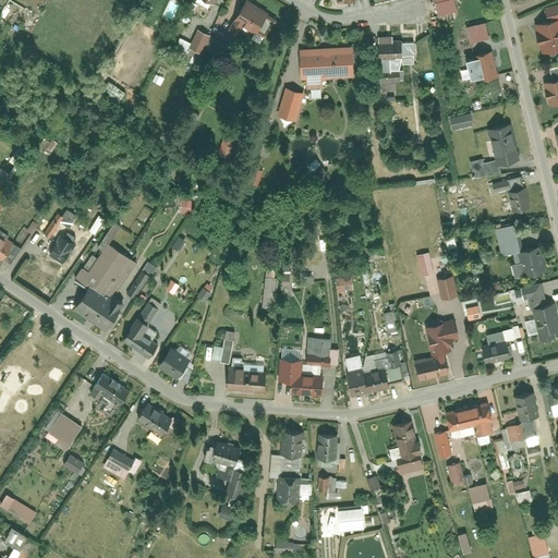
[(268,9),(252,0),(245,0),(233,21),(255,33),(268,9)]
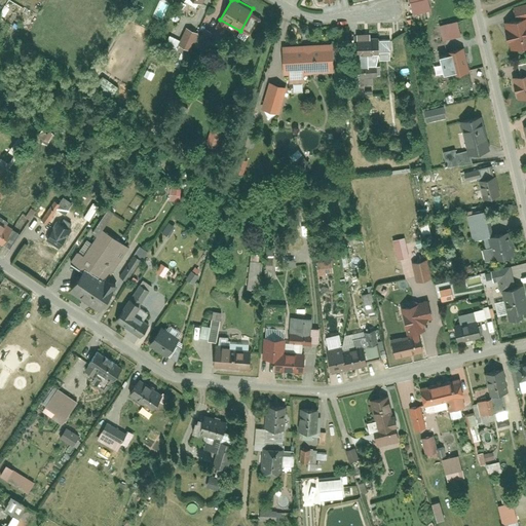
[(525,5),(516,8),(519,22),(525,20),(525,5)]
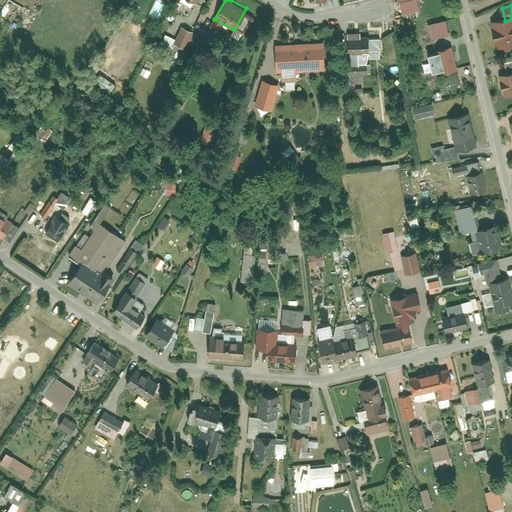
[(431,24),(436,39),(454,34),(450,19),(431,24)]
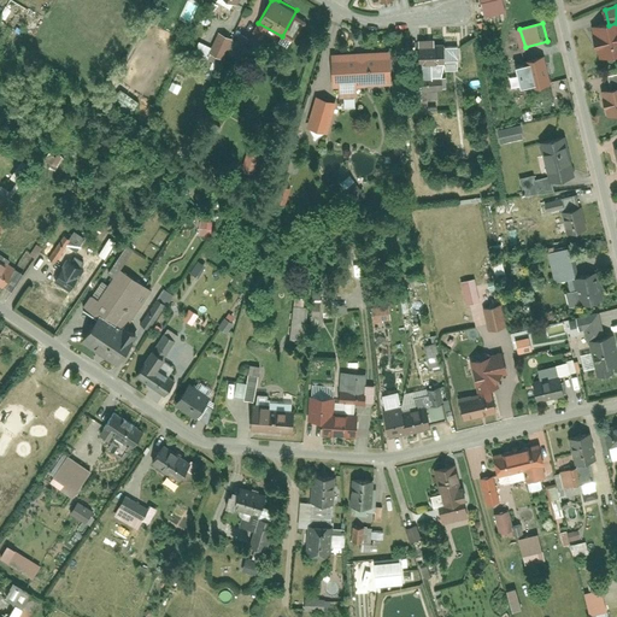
[(616,57),(616,25),(594,33),(603,62),(616,57)]
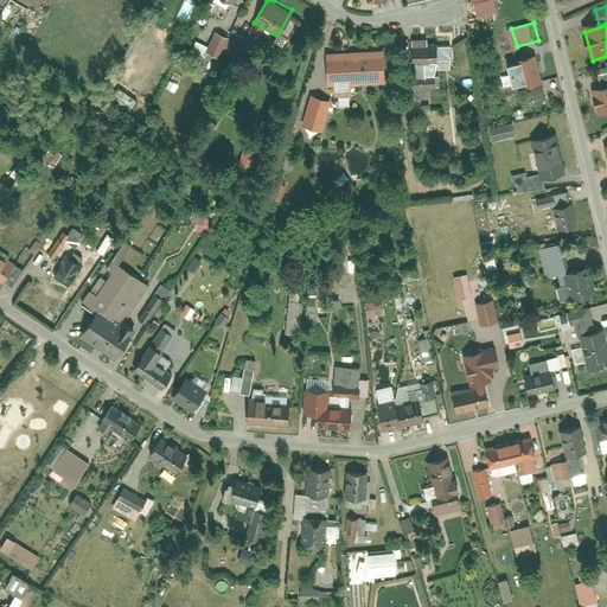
[(205,51),(219,57),(229,37),(215,30),(205,51)]
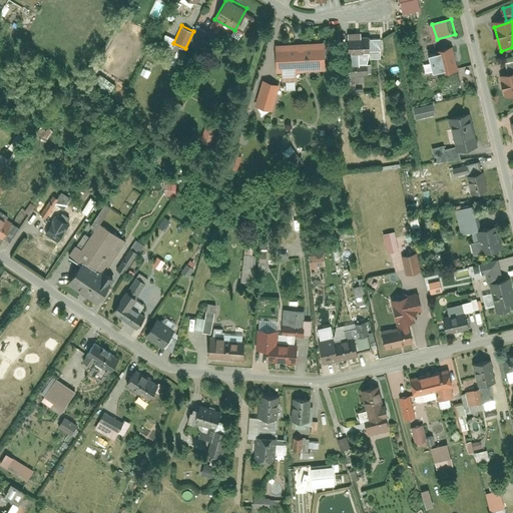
[(350,38),(350,54),(373,54),(373,38),(350,38)]
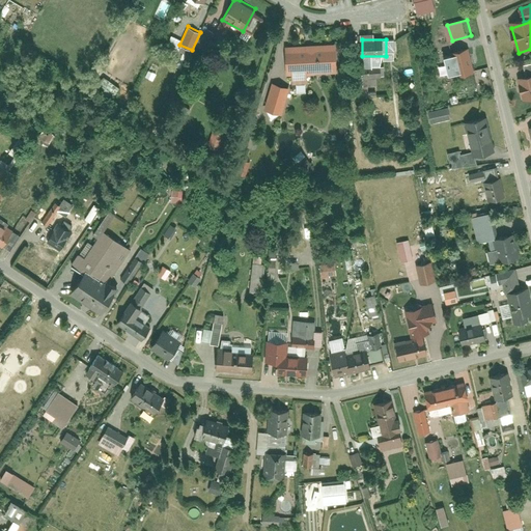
[(284,47),(286,77),(337,75),(335,45),(284,47)]
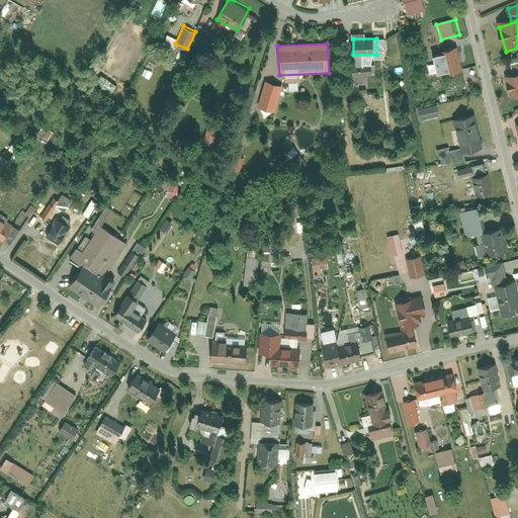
[(445,74),(461,70),(455,48),(440,52),(440,54),(433,56),(437,74),(445,72),(445,74)]
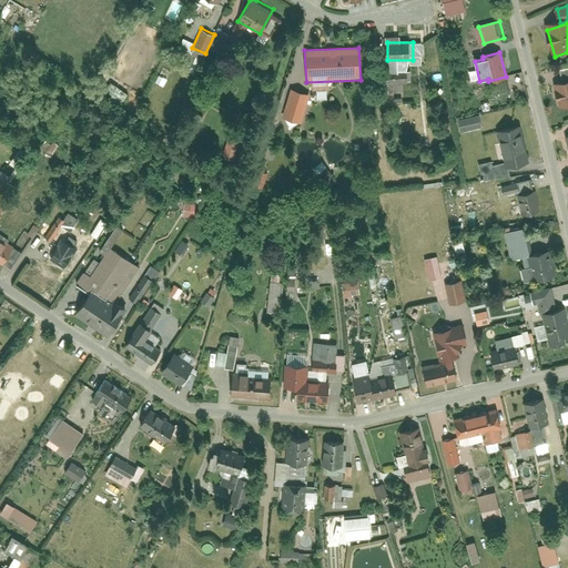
[(393,74),(393,92),(406,92),(406,82),(414,82),(414,74),(393,74)]
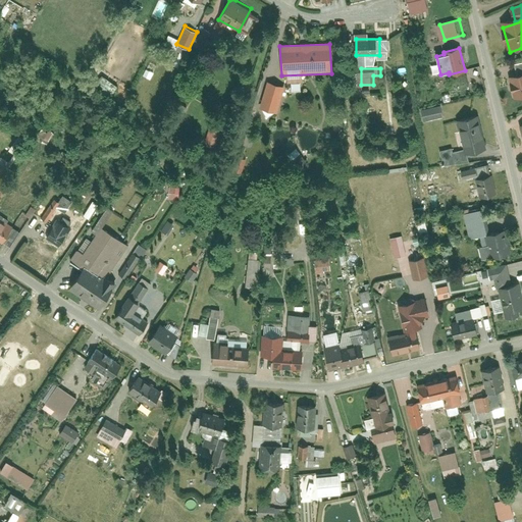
[(521,73),(511,76),(517,100),(521,99),(521,73)]
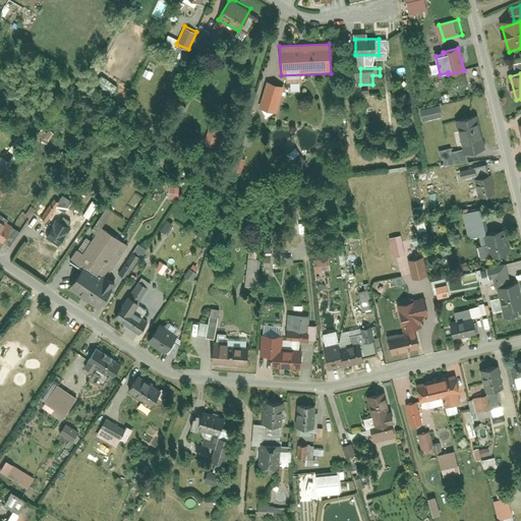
[(259,107),(278,111),(285,85),(267,80),(259,107)]
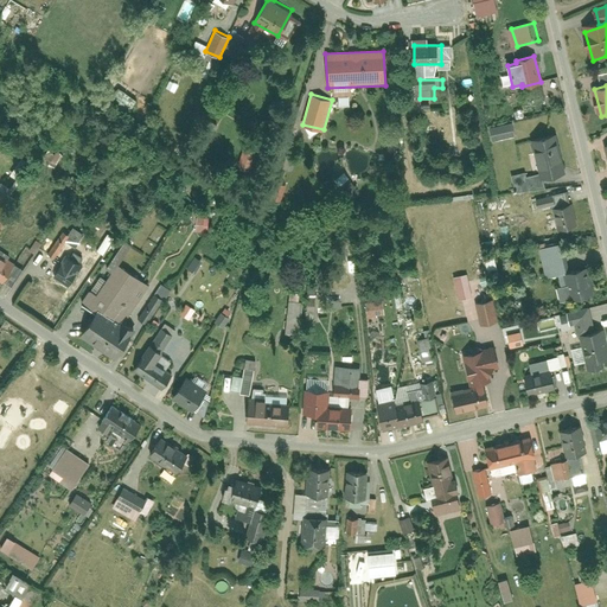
[(343,104),(353,106),(353,95),(343,95),(343,104)]
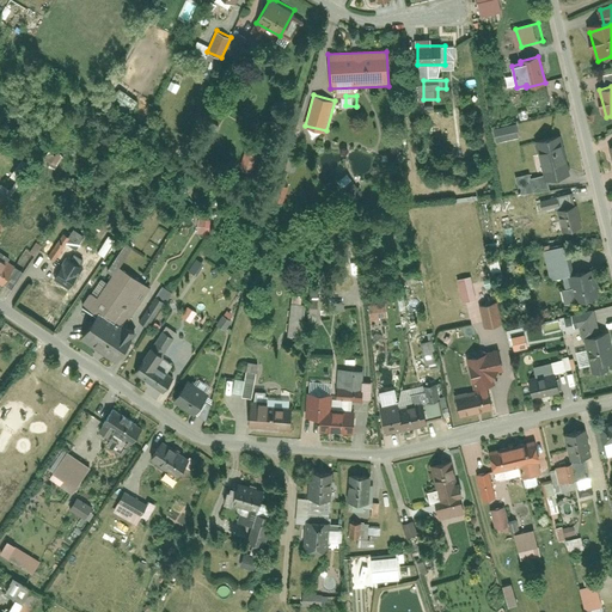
[(491,130),(494,145),(521,141),(520,127),(491,130)]
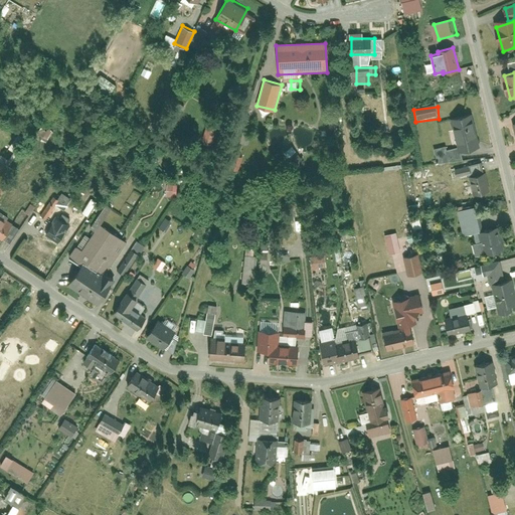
[(456,119),(462,152),(482,148),(475,115),(456,119)]
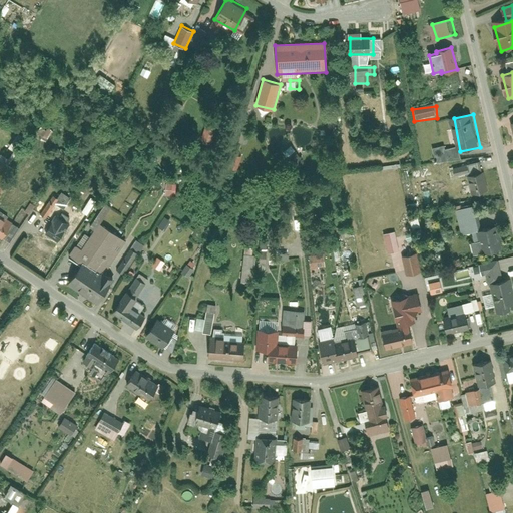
[(202,137),(212,140),(216,128),(206,124),(202,137)]
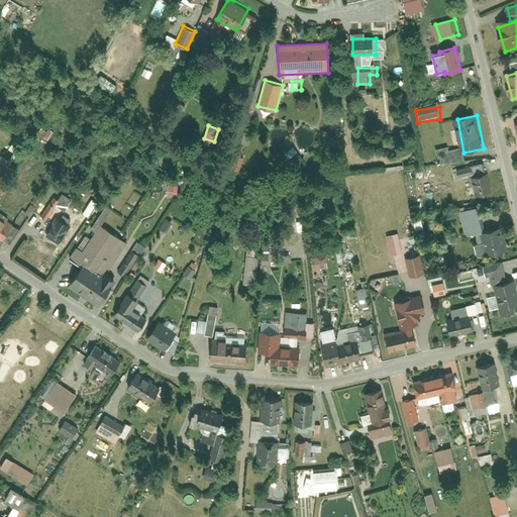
[(42,127),(39,137),(50,141),(54,130),(42,127)]
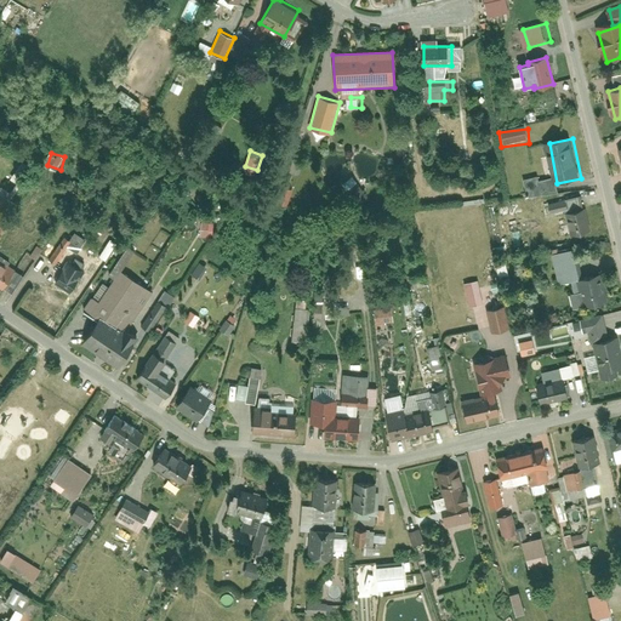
[(23,160),(16,181),(24,183),(32,164),(23,160)]
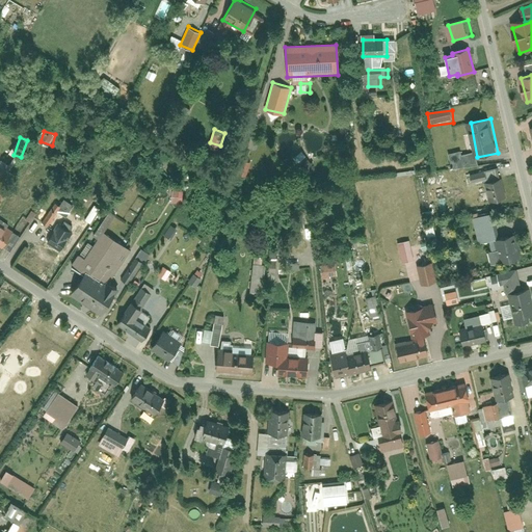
[(449,157),(451,170),(476,166),(474,154),(449,157)]
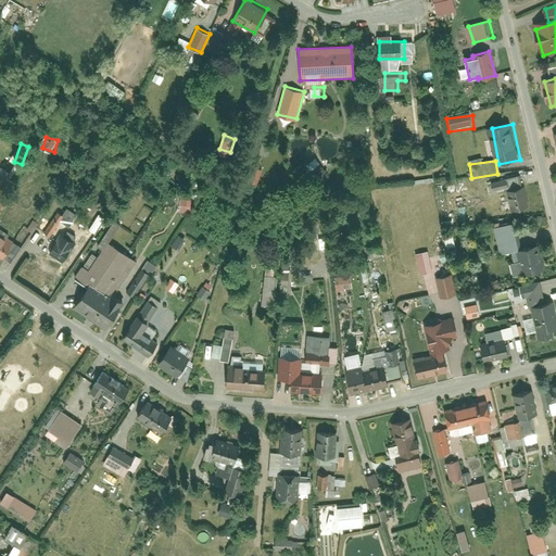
[(248,180),(258,182),(262,168),(251,165),(248,180)]
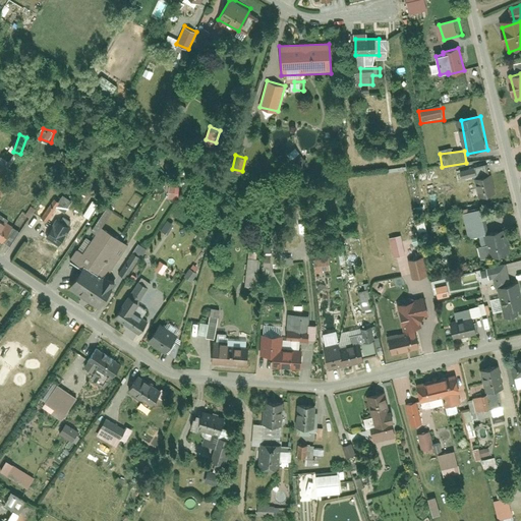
[(477,180),(480,199),(498,196),(495,177),(477,180)]
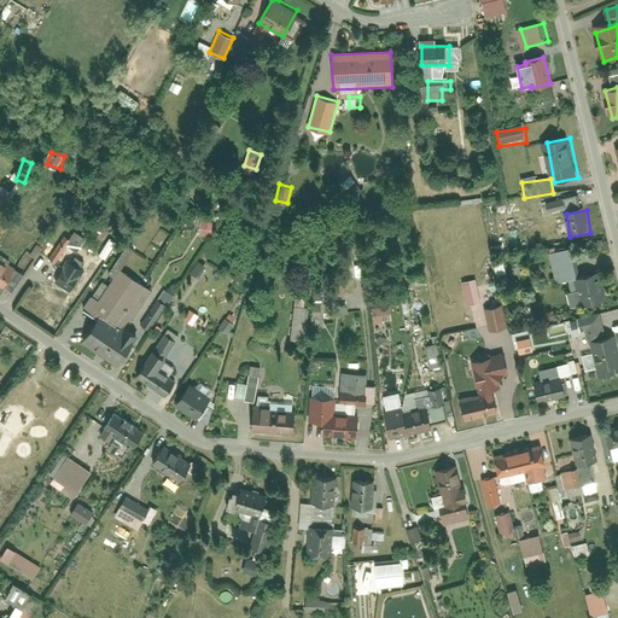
[(202,219),(200,234),(214,234),(215,220),(202,219)]
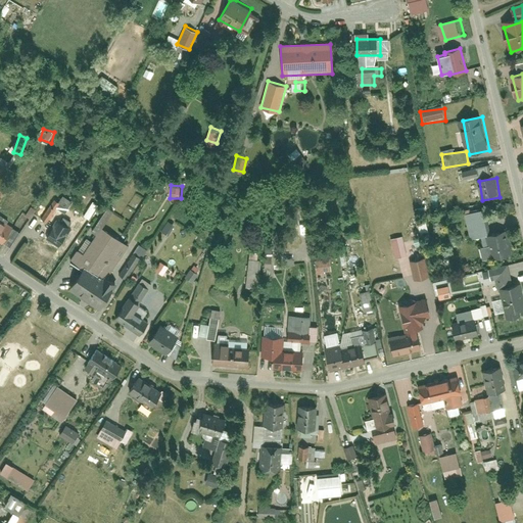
[(60,204),(58,206),(66,212),(75,201),(67,195),(60,204)]
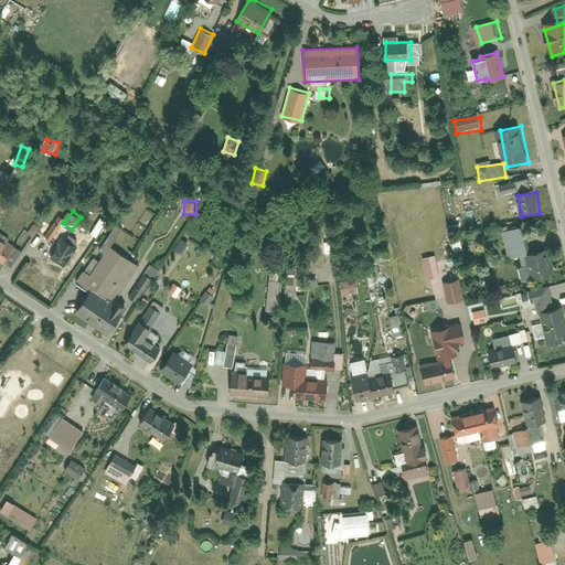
[(44,233),(51,238),(63,223),(65,221),(59,215),(44,233)]
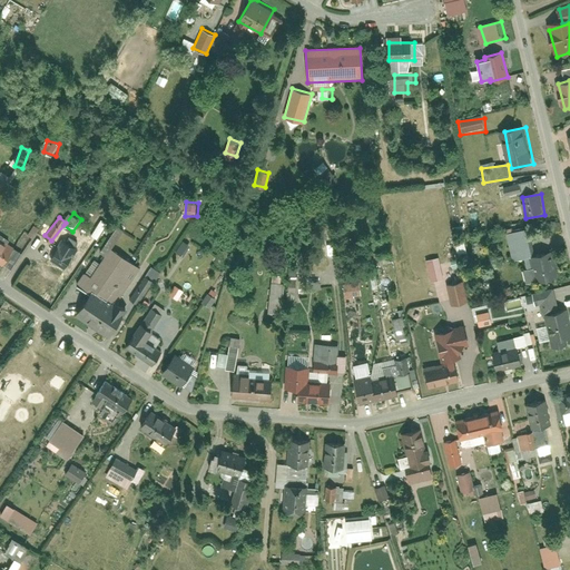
[(30,234),(35,237),(40,228),(37,225),(30,234)]
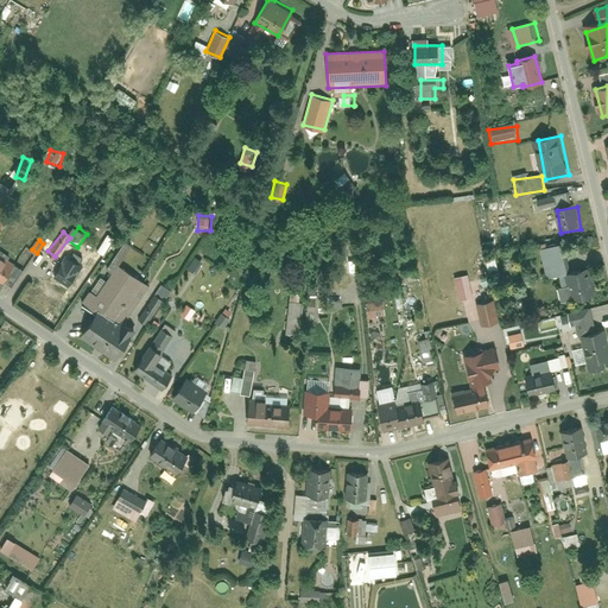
[(543,249),(548,278),(571,273),(565,245),(543,249)]
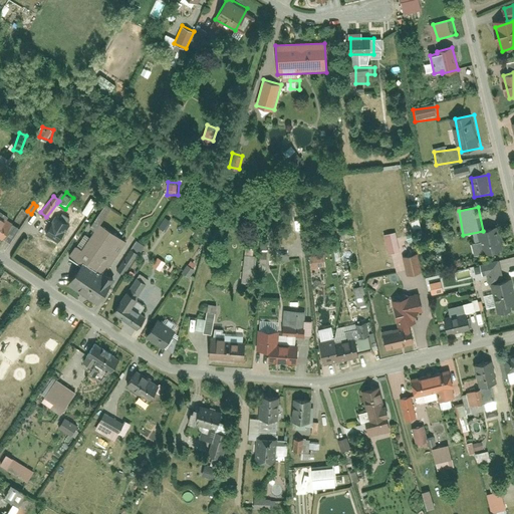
[(0,212),(0,238),(4,241),(16,224),(0,212)]
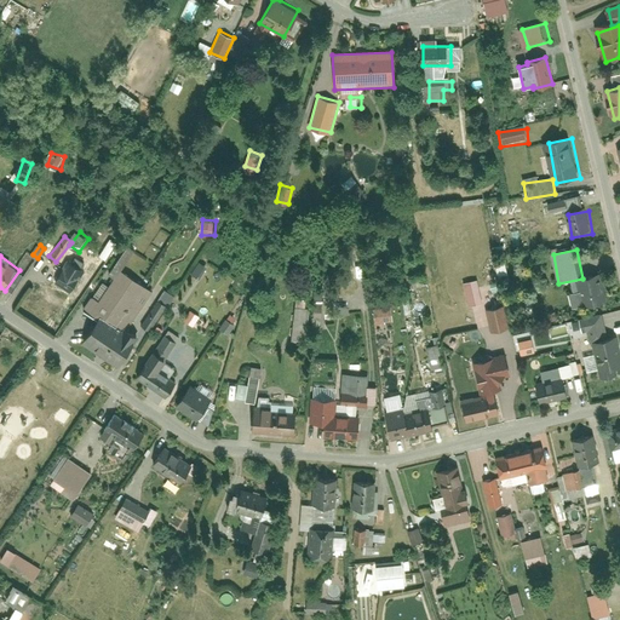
[(69,260),(58,280),(76,291),(87,271),(69,260)]
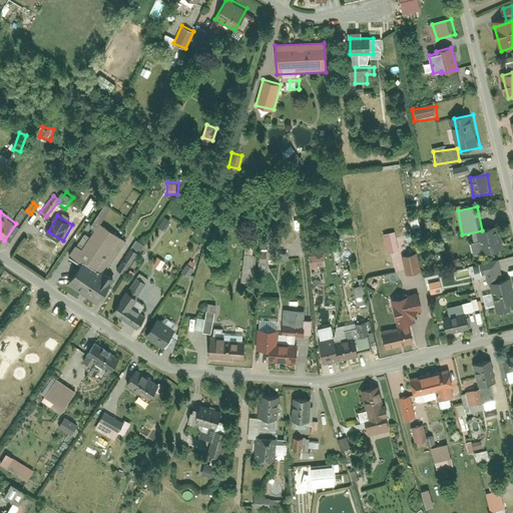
[(164,216),(162,227),(169,229),(171,218),(164,216)]
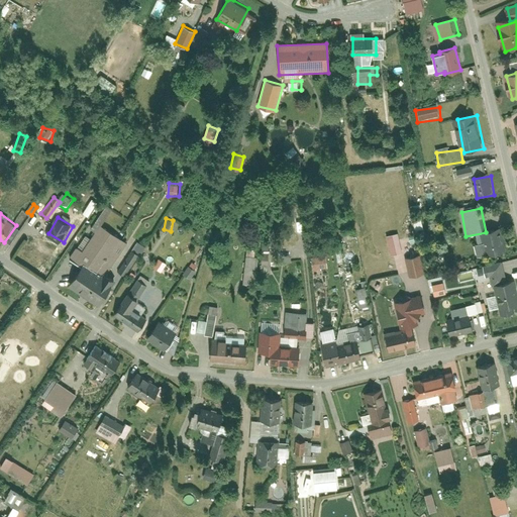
[(77,253),(109,276),(130,246),(98,224),(77,253)]
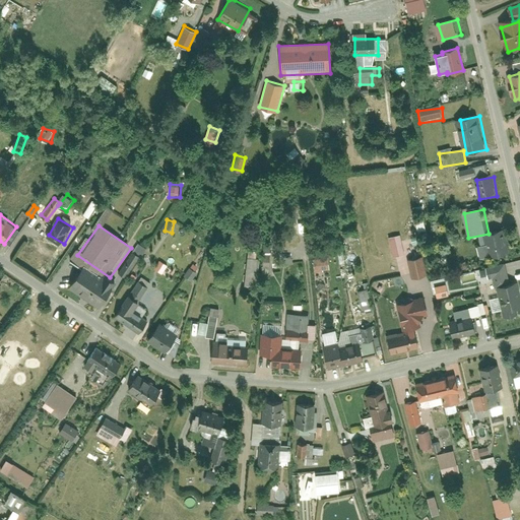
[(507,231),(485,236),(491,259),(512,254),(507,231)]
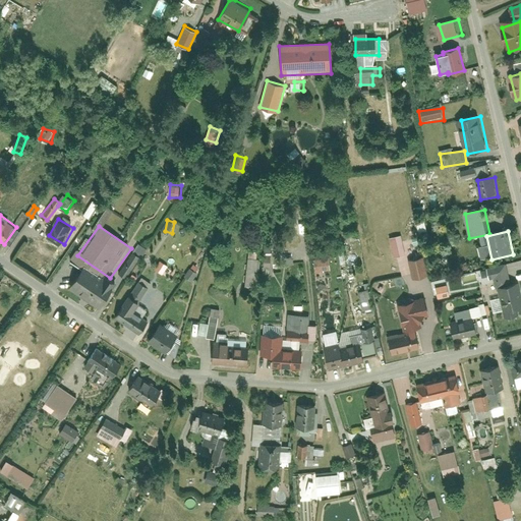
[(137,242),(132,251),(140,256),(146,247),(137,242)]
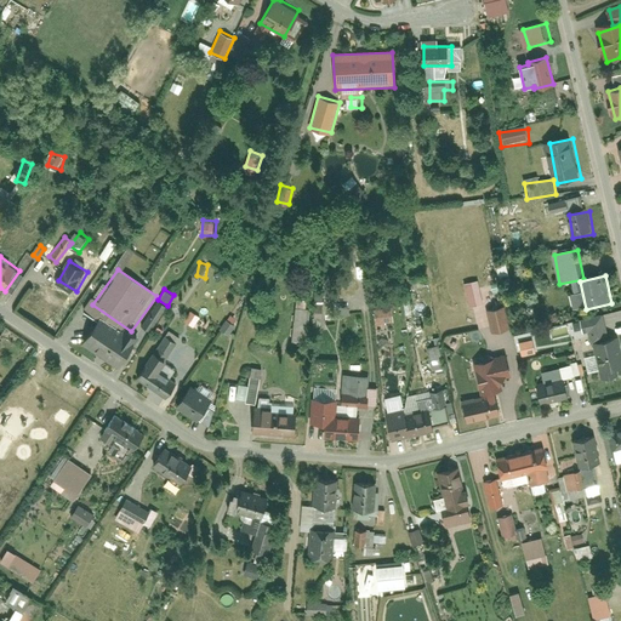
[(142,325),(153,331),(167,306),(158,300),(142,325)]
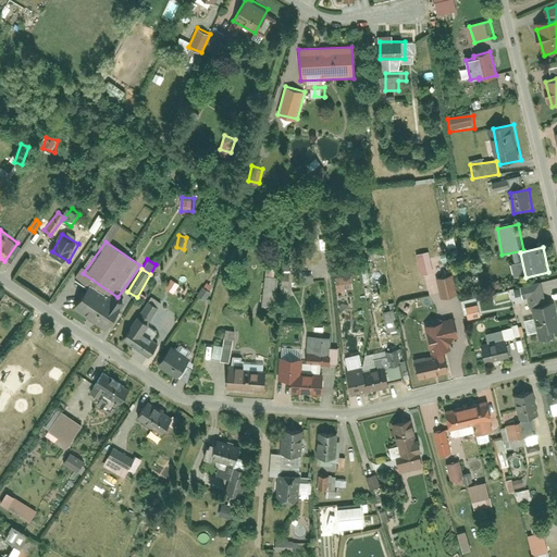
[(279,306),(280,276),(276,276),(276,269),(268,269),(265,306),(279,306)]
